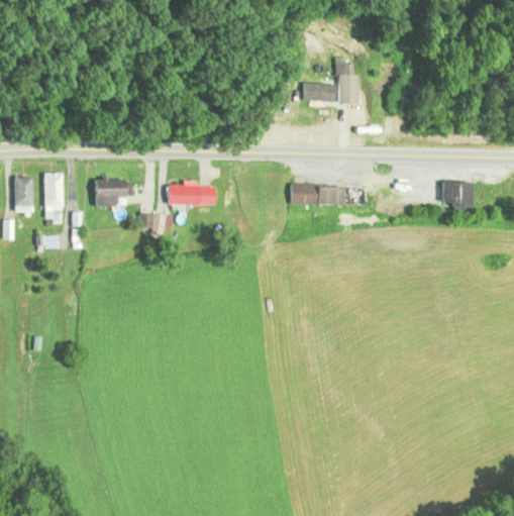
[(65,172),(45,172),(45,210),(65,210),(65,172)]
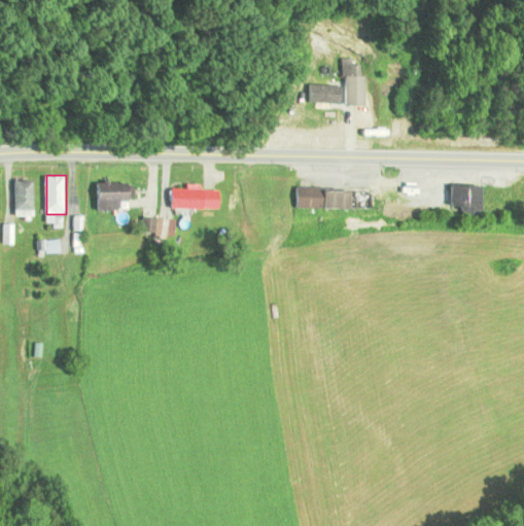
[(14,180),(14,215),(36,215),(36,180),(14,180)]
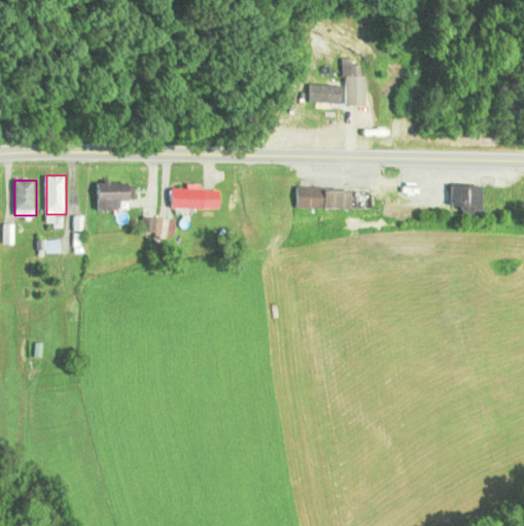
[(127,200),(127,181),(95,181),(96,209),(118,208),(118,200),(127,200)]
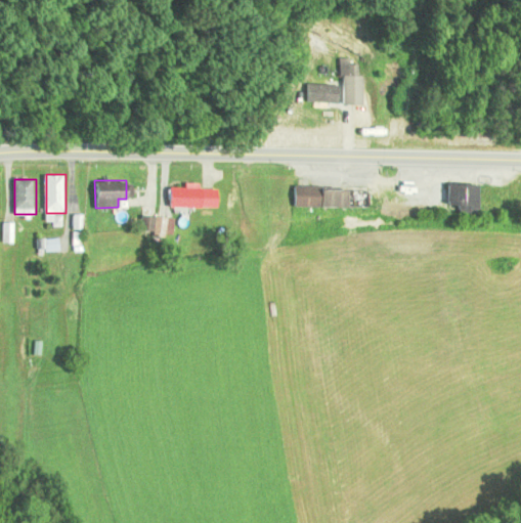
[(478,208),(478,183),(446,183),(446,208),(478,208)]
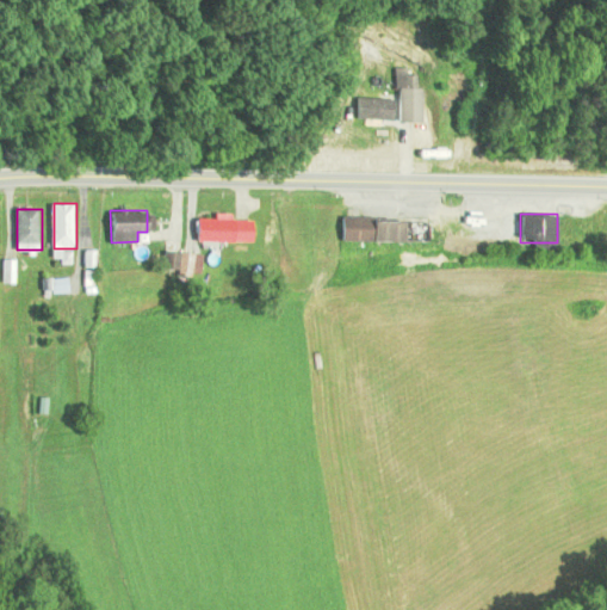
[(254,241),(254,216),(196,215),(196,240),(254,241)]
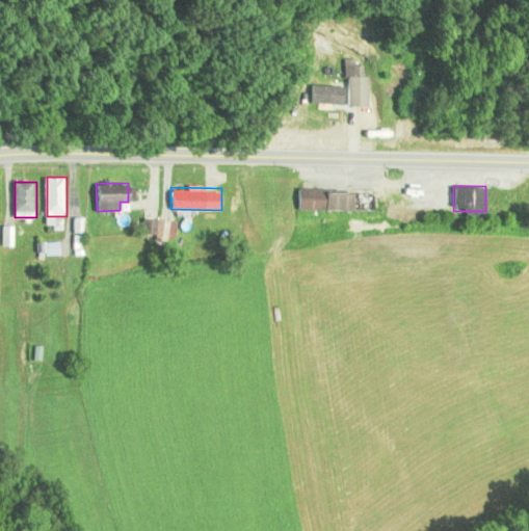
[(296,190),(296,209),(374,209),(374,190),(296,190)]
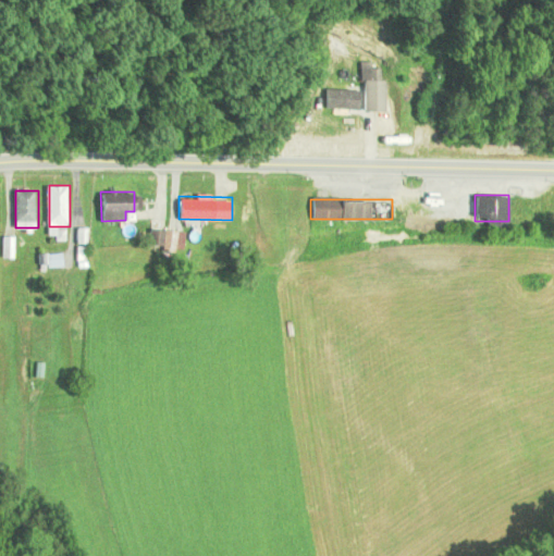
[(396,217),(408,217),(407,201),(395,202),(396,217)]
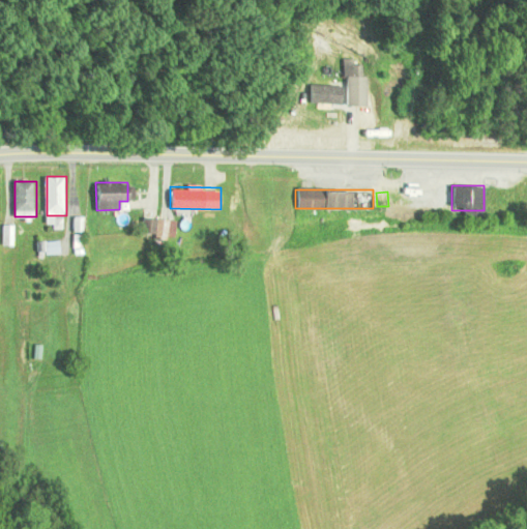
[(15,244),(15,225),(4,225),(4,244),(15,244)]
